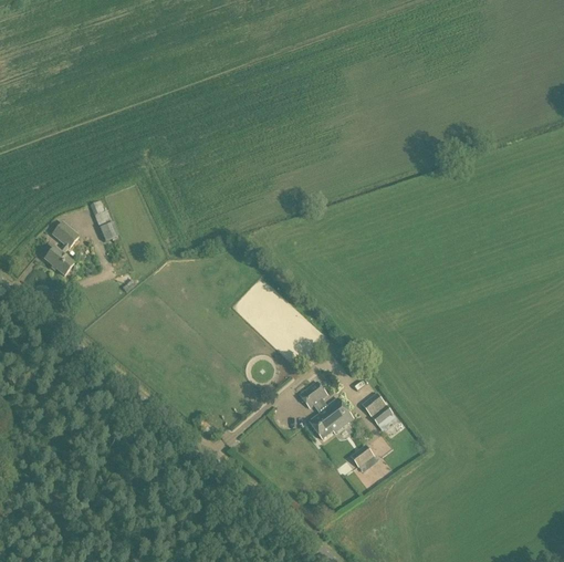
[(103,224),(113,217),(102,201),(92,208),(103,224)]
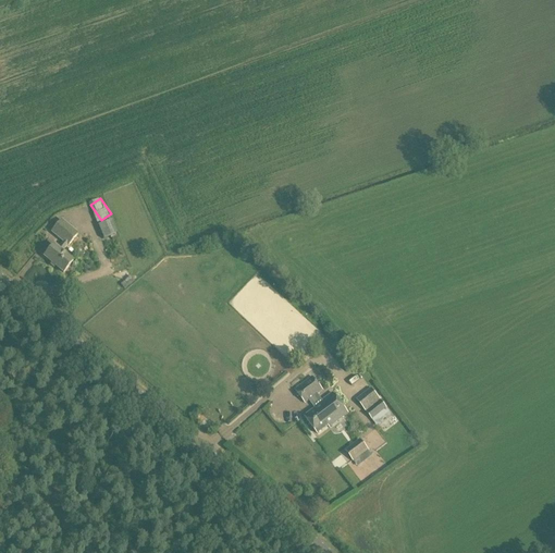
[(66,243),(76,231),(60,217),(49,228),(61,237),(56,244),(52,241),(42,253),(61,269),(71,257),(60,248),(65,242),(66,243)]
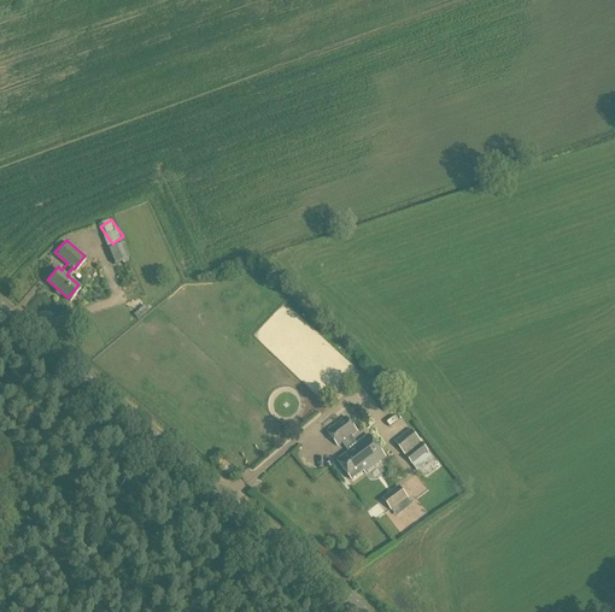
[(116,260),(130,256),(124,240),(111,246),(116,260)]
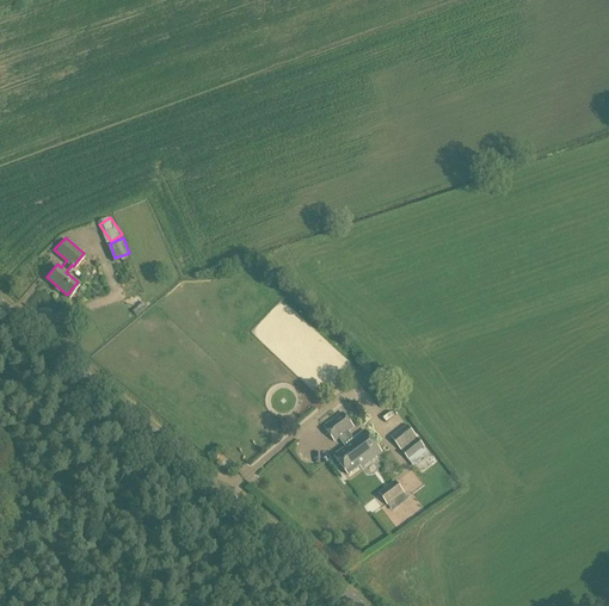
[(134,304),(145,315),(152,307),(142,296),(134,304)]
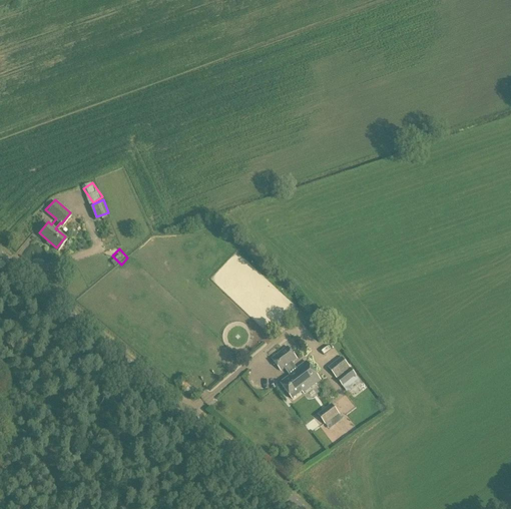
[(292,368),(287,362),(295,355),(286,343),(270,356),(280,368),(283,365),(288,371),(288,372),(289,373),(279,380),(291,396),(301,388),(303,390),(320,377),(305,358),(292,368)]
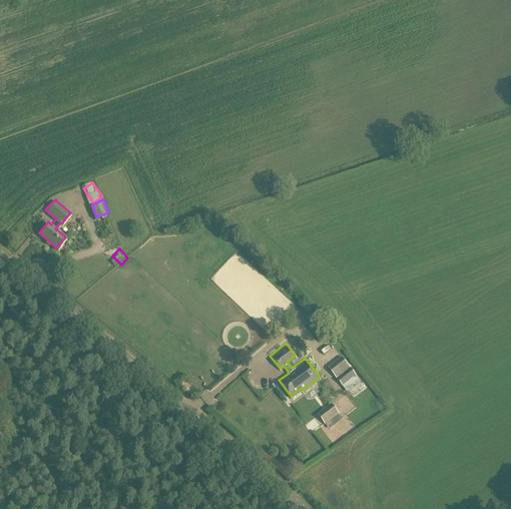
[(341,384),(354,373),(340,354),(326,365),(341,384)]
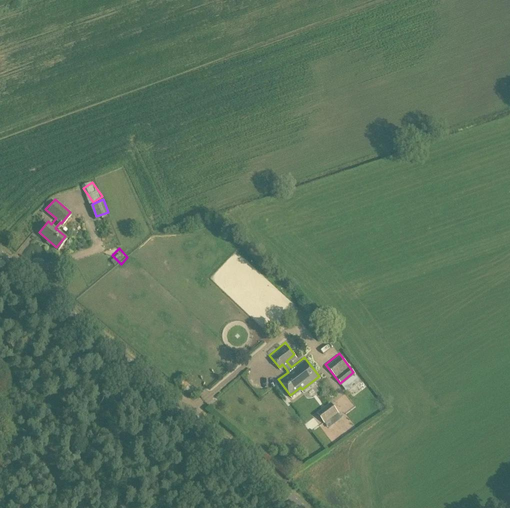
[(323,421),(336,411),(329,400),(315,411),(323,421)]
